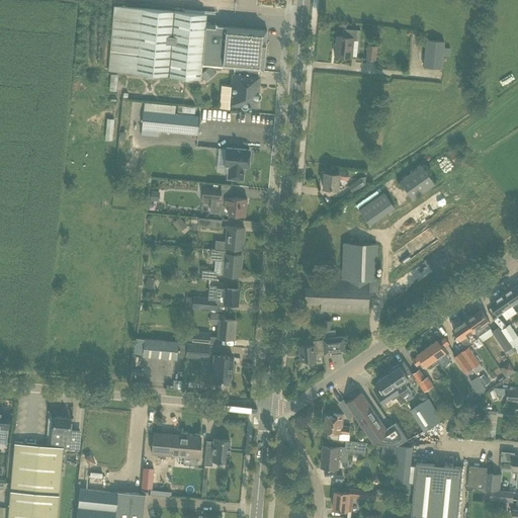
[(201,66),(253,70),(263,71),(266,29),(257,28),(204,24),(205,14),(113,6),(108,71),(200,79),(201,66)]
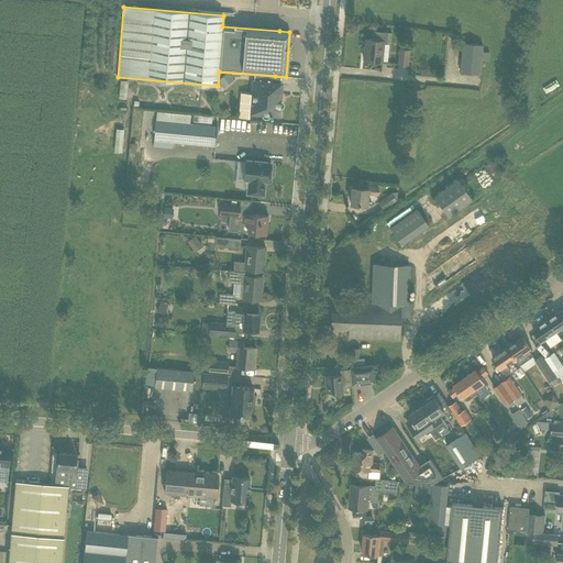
[(409,30),(406,30),(403,32),(403,36),(405,39),(409,39),(411,36),(411,33),(409,30)]
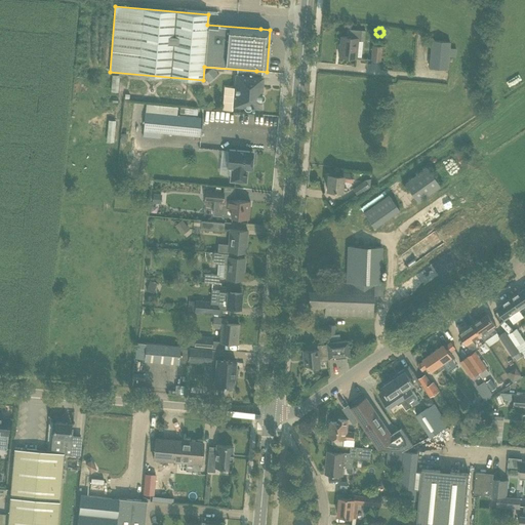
[(358,38),(360,38),(361,32),(361,30),(347,29),(347,35),(347,37),(341,36),(339,56),(356,58),(357,48),(358,38)]
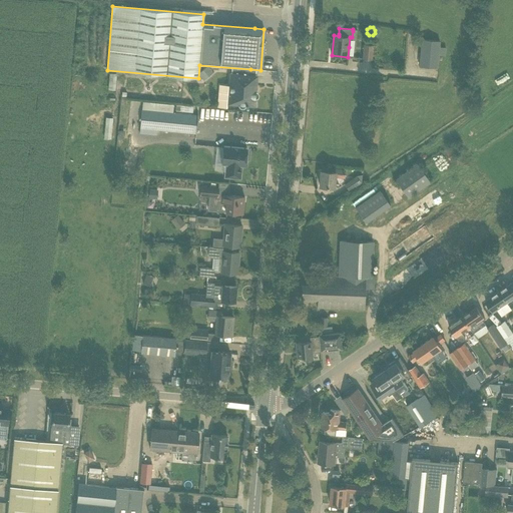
[(421,39),(419,66),(438,67),(439,55),(445,55),(446,47),(440,47),(440,41),(421,39)]
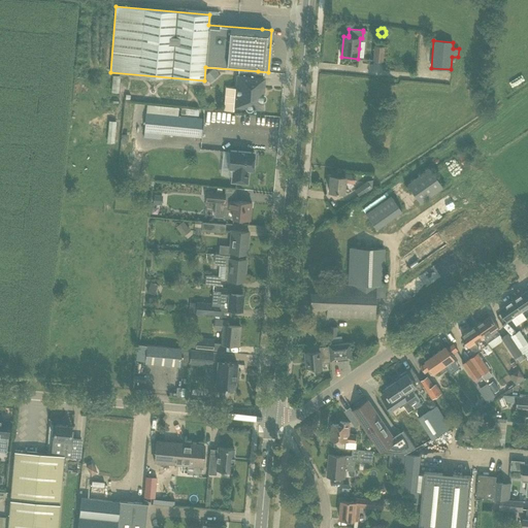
[(373,60),(383,61),(384,46),(374,45),(373,60)]
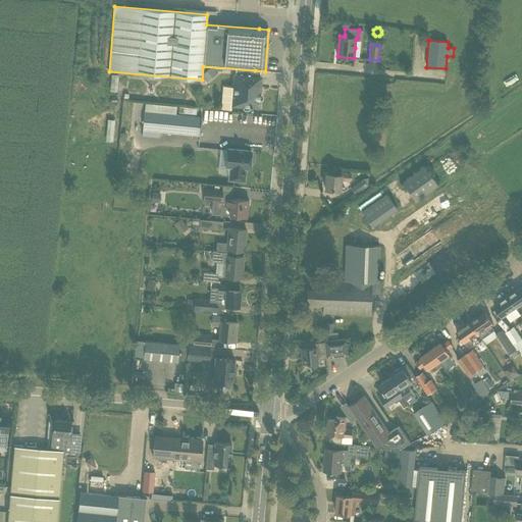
[(211,67),(203,74),(207,81),(216,73),(211,67)]
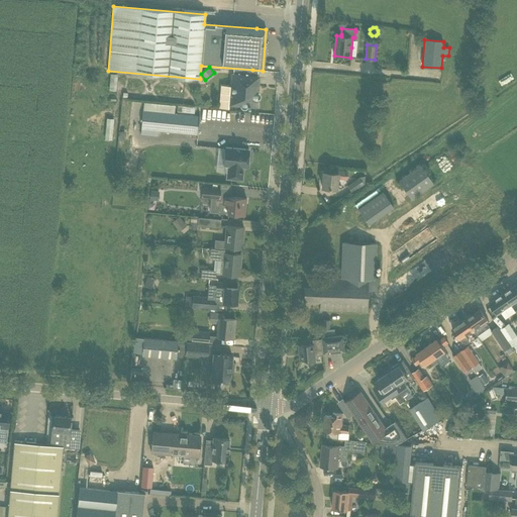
[(110,74),(109,90),(116,91),(117,74),(110,74)]
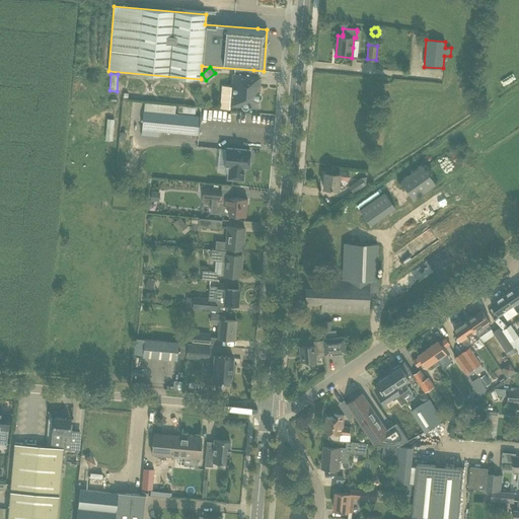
[(229,108),(229,105),(241,106),(241,107),(242,108),(243,109),(244,109),(245,109),(246,108),(247,108),(247,107),(258,108),(258,104),(257,104),(258,91),(256,91),(257,87),(258,87),(260,77),(249,76),(232,74),(231,86),(221,85),(219,107),(229,108)]
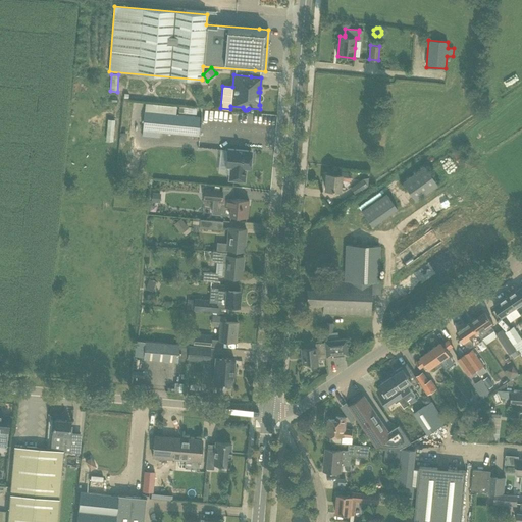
[(142,137),(160,138),(160,133),(199,136),(201,117),(144,111),(142,137)]
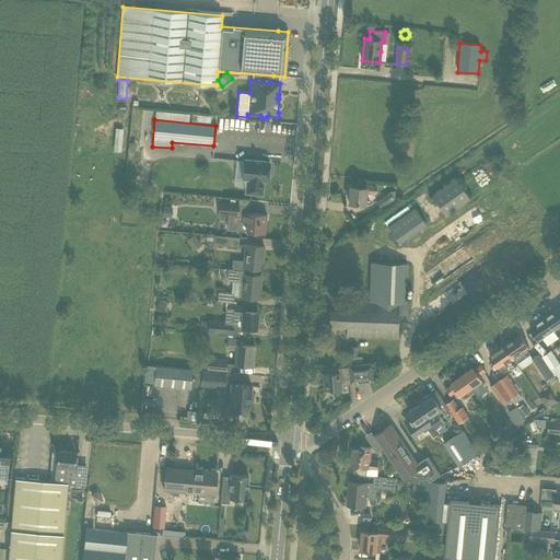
[(116,127),(114,150),(121,151),(124,128),(116,127)]
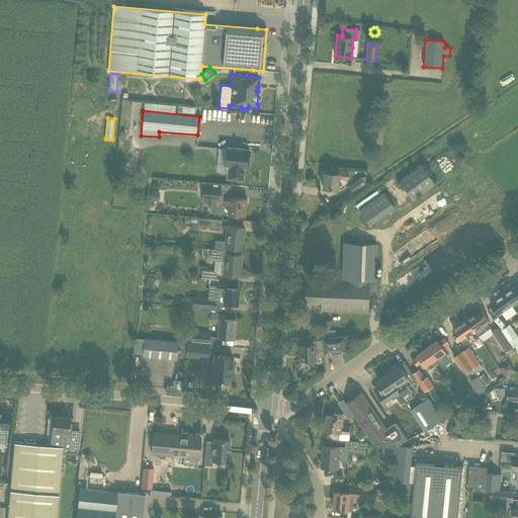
[(466,154),(459,144),(448,152),(455,162),(466,154)]
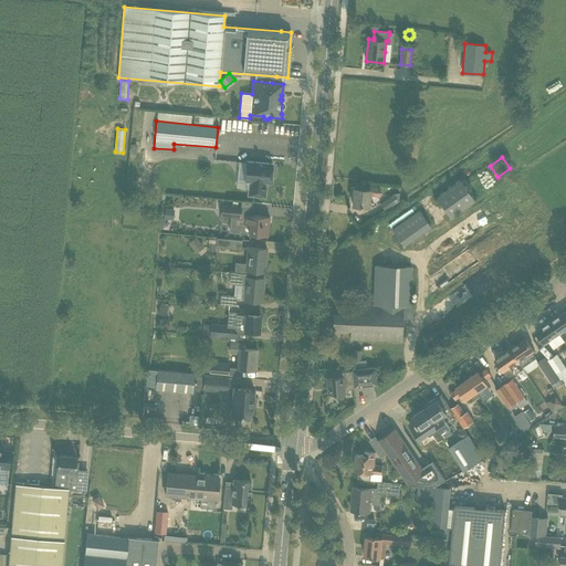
[(272,164),(261,163),(247,160),(244,180),(249,181),(248,196),(254,196),(265,197),(266,182),(271,184),(272,164)]
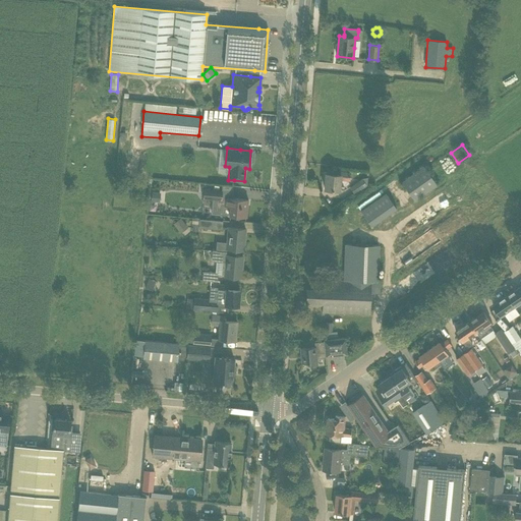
[(175,162),(168,165),(173,176),(174,179),(182,175),(180,172),(175,162)]
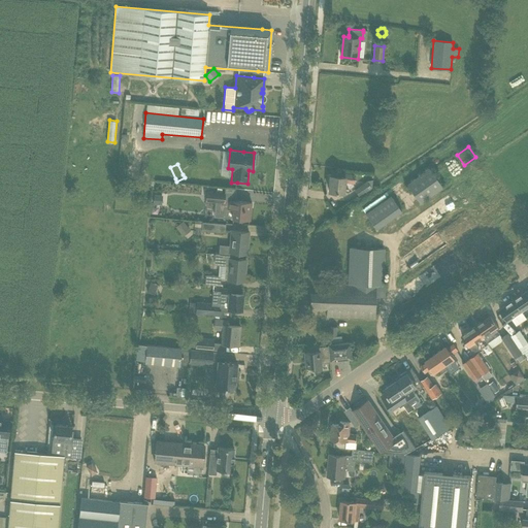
[(442,187),(429,168),(406,185),(420,203),(442,187)]
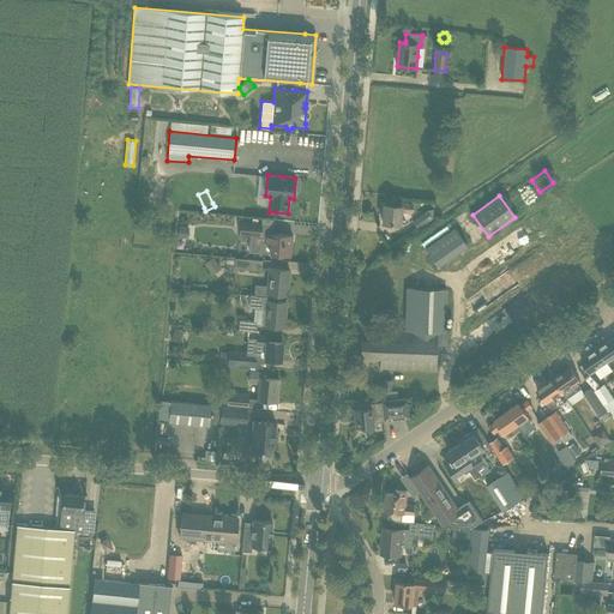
[(411,212),(413,204),(401,203),(401,206),(384,204),(383,222),(399,224),(401,211),(411,212)]
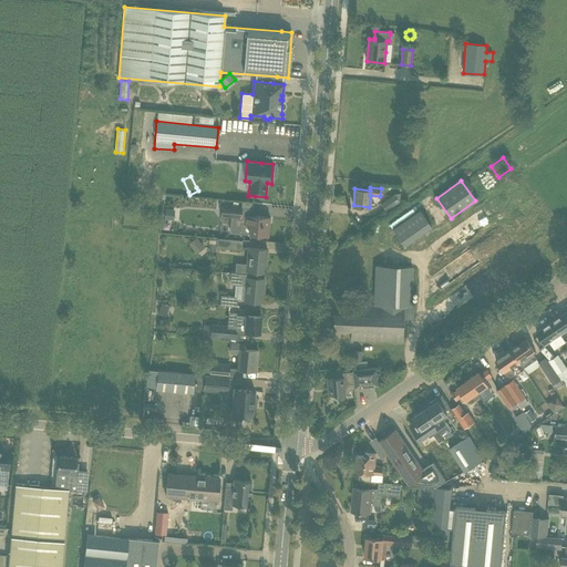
[(393,194),(380,204),(387,213),(399,203),(393,194)]
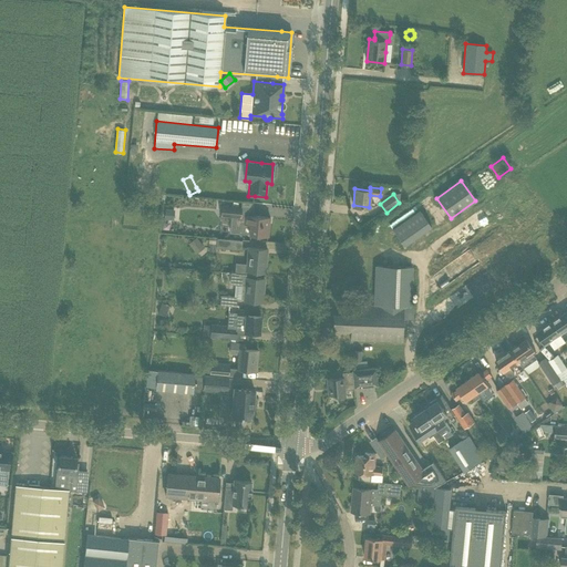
[(241,207),(220,206),(220,216),(240,217),(241,207)]
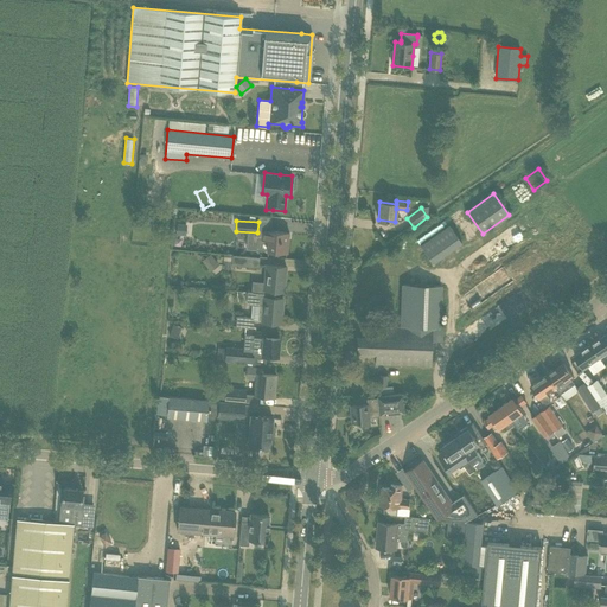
[(256,238),(255,250),(260,250),(267,251),(275,251),(287,253),(289,232),(278,231),(262,230),(261,240),(256,238)]
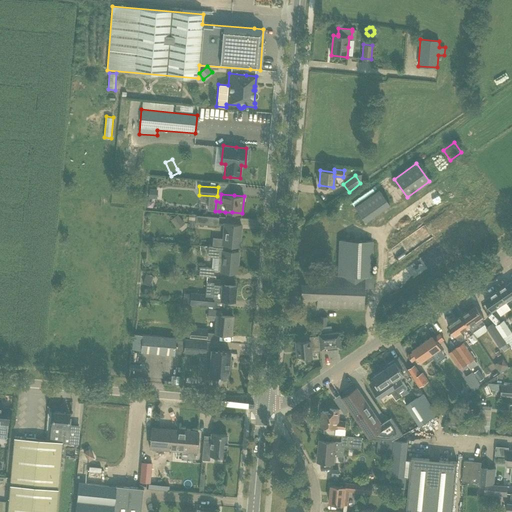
[(385,204),(379,195),(359,208),(365,217),(385,204)]
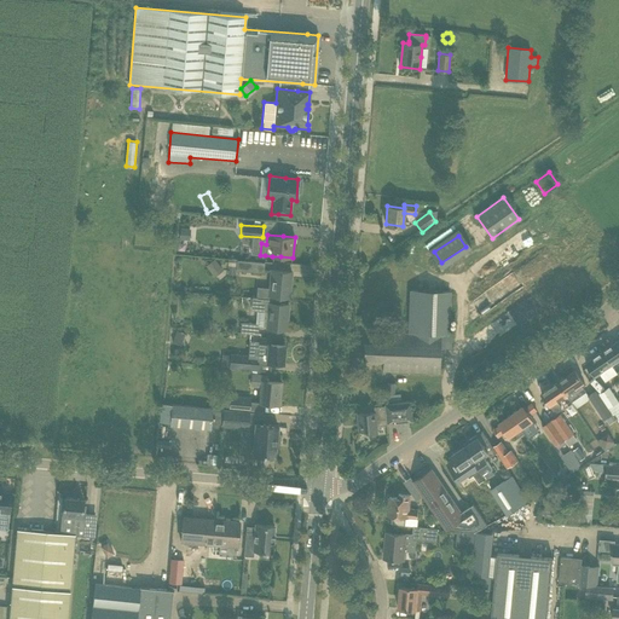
[(210,271),(220,265),(215,258),(206,265),(210,271)]
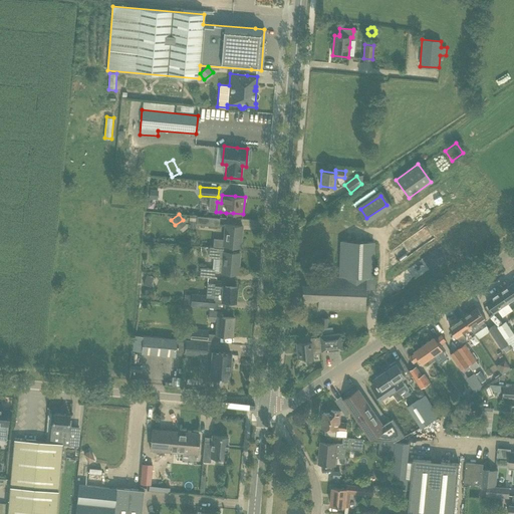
[(196,223),(195,225),(219,227),(220,218),(196,216),(196,223)]
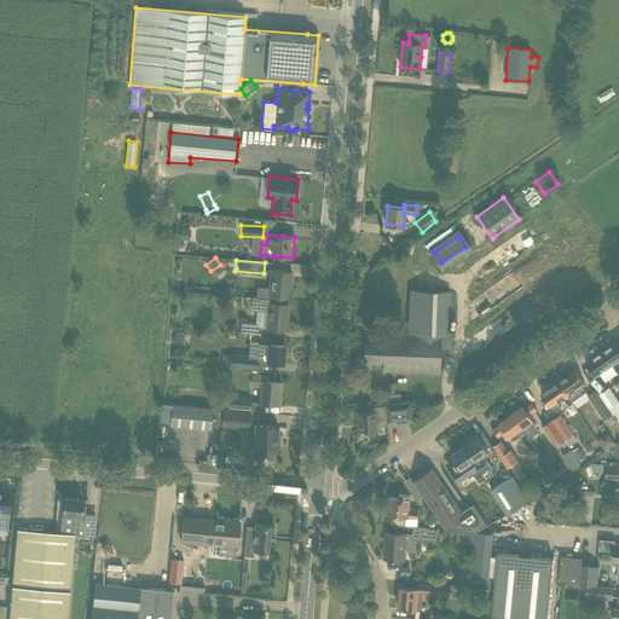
[(258,298),(281,300),(281,296),(289,298),(291,272),(272,270),(271,288),(256,288),(256,298),(258,298)]
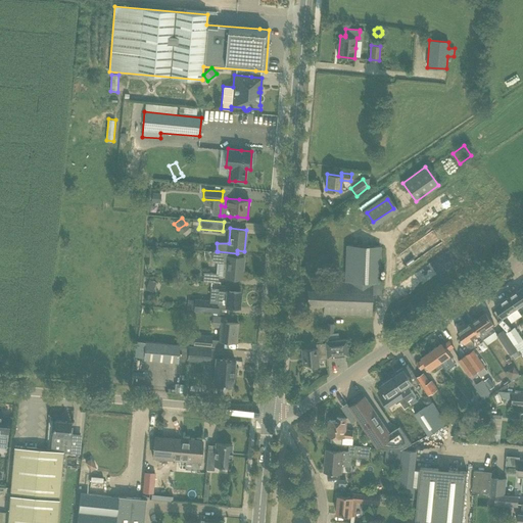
[(307,287),(306,305),(324,305),(323,314),(371,315),(372,304),(372,294),(381,294),(382,283),(378,282),(379,263),(379,257),(380,246),(347,245),(346,281),(334,281),(324,280),(324,287),(307,287)]
